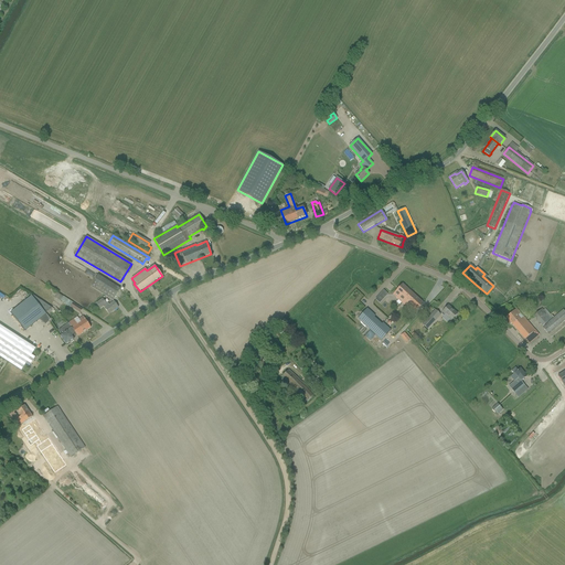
[(91,287),(105,296),(108,291),(116,296),(120,289),(98,276),(91,287)]
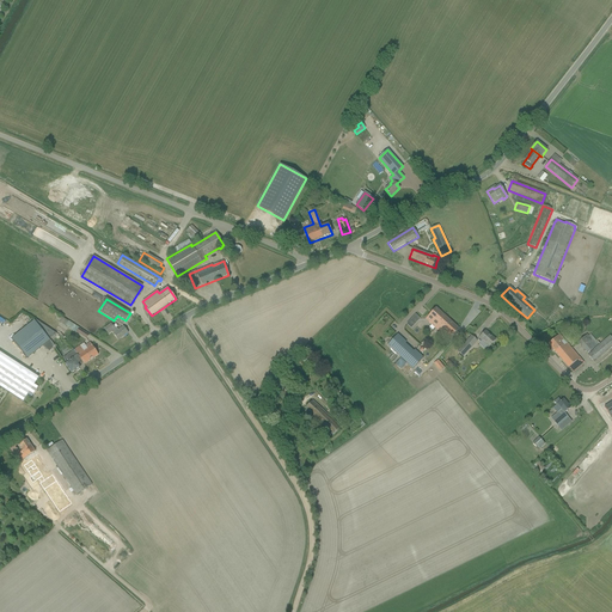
[(459,329),(435,307),(426,319),(432,325),(434,322),(438,325),(435,329),(438,331),(441,329),(447,335),(445,337),(448,341),(454,334),(459,329)]
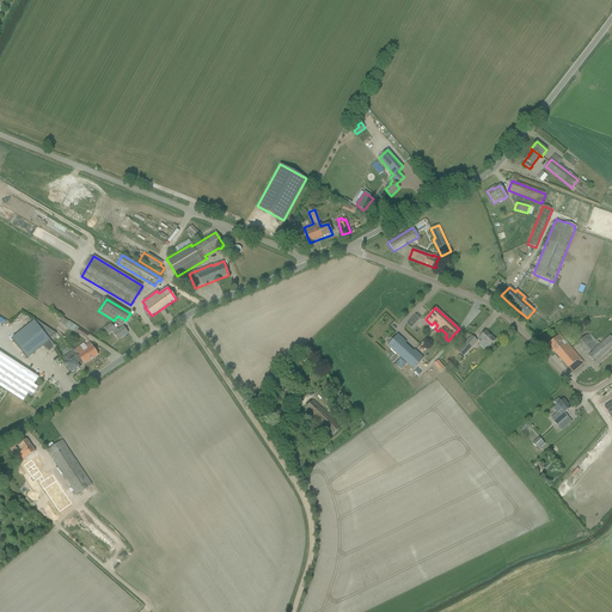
[(117,316),(114,320),(122,325),(126,320),(117,316)]
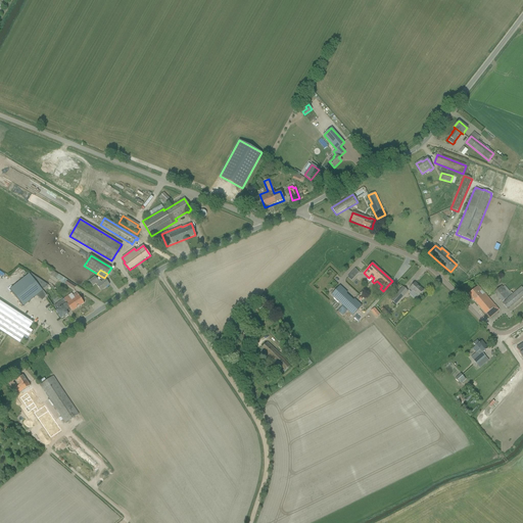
[(55,279),(56,278),(74,290),(77,286),(53,271),(50,276),(55,279)]
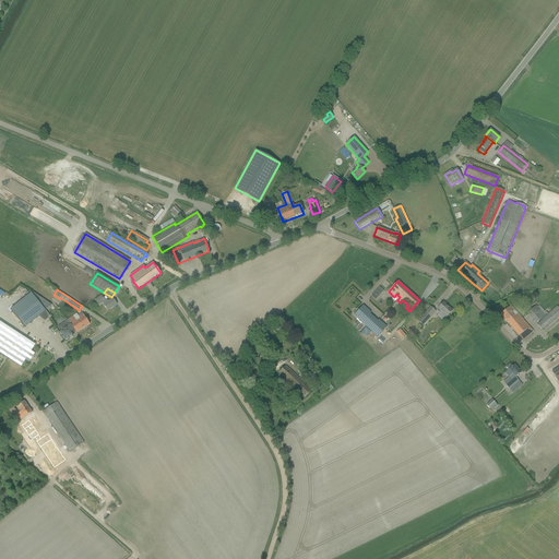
[(32,293),(11,309),(25,328),(40,316),(45,321),(49,317),(39,304),(38,301),(32,293)]
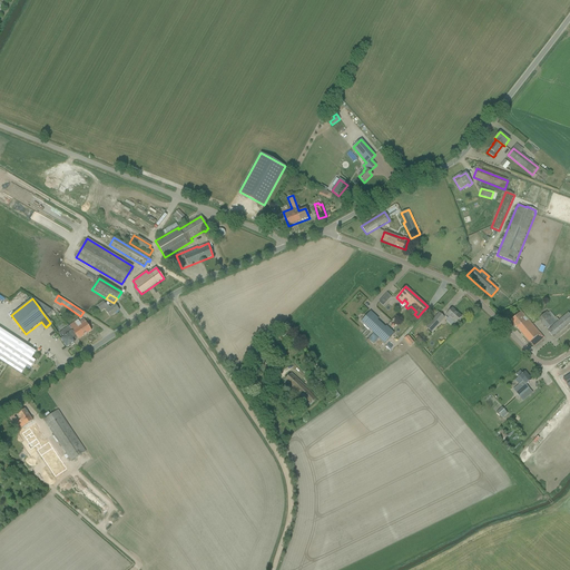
[(104,310),(109,317),(119,311),(115,304),(110,307),(108,306),(107,307),(104,302),(97,306),(100,312),(104,310)]
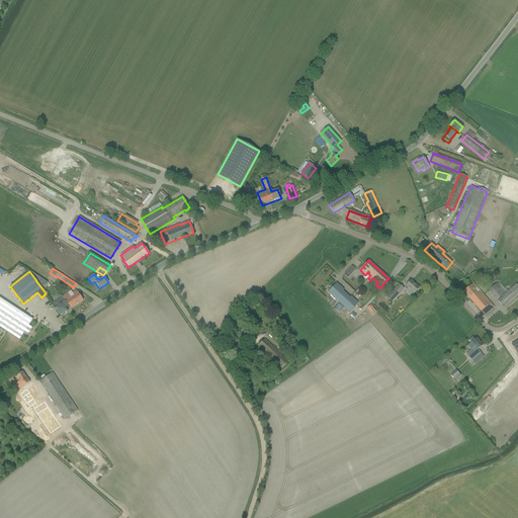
[(404,287),(407,290),(408,288),(414,293),(419,288),(411,280),(404,287)]
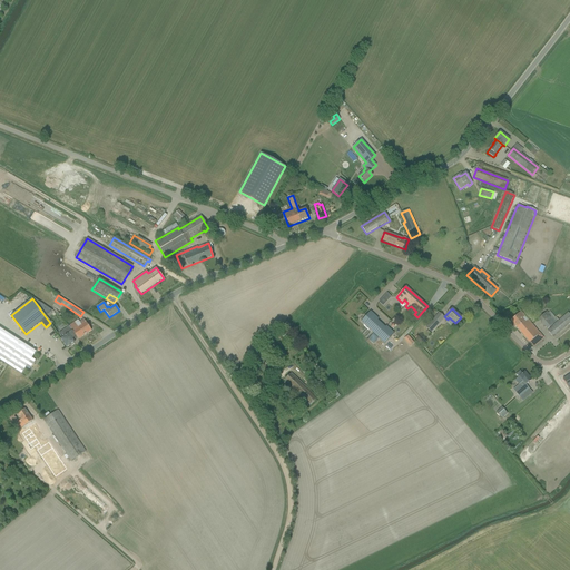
[(394,334),(386,326),(384,327),(381,324),(376,321),(379,320),(370,312),(361,322),(384,344),(394,334)]
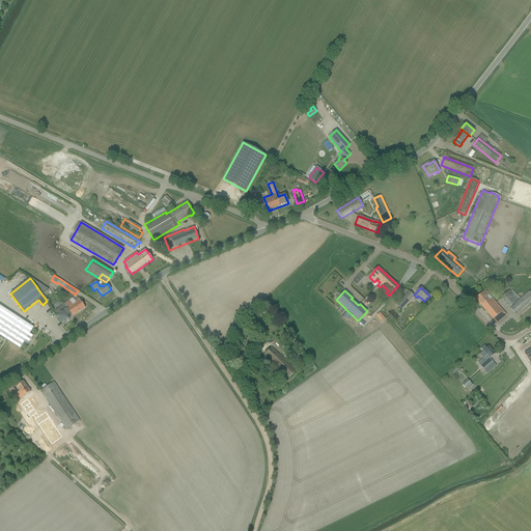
[(475,299),(493,319),(494,318),(497,323),(506,315),(485,290),(475,299)]
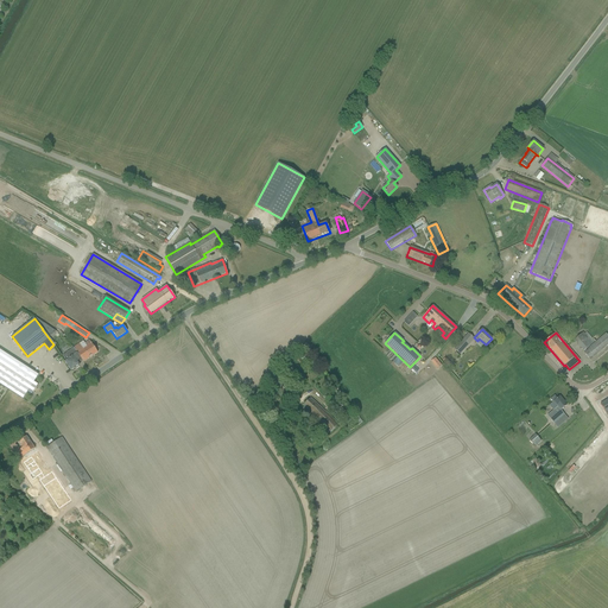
[(571,339),(590,360),(607,344),(607,336),(606,334),(584,353),(583,352),(593,344),(583,333),(578,337),(576,335),(571,339)]
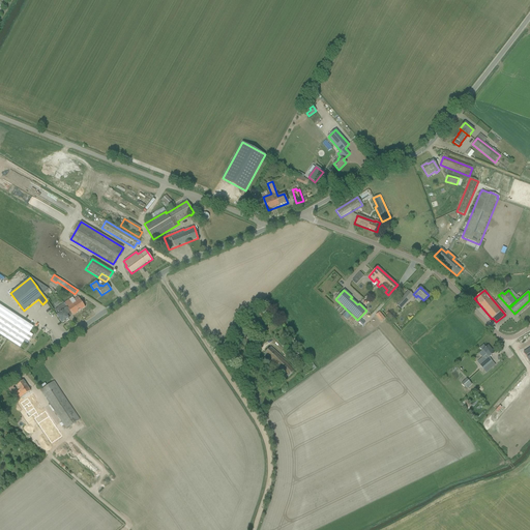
[(395,304),(401,308),(413,296),(408,292),(395,304)]
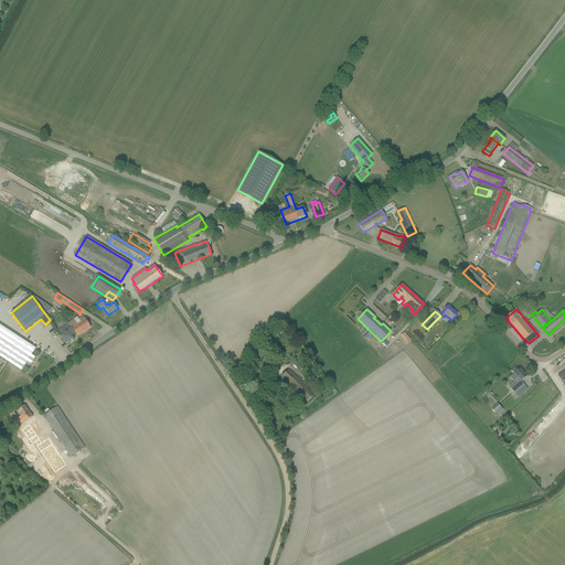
[(77,337),(91,328),(83,317),(78,320),(77,318),(68,323),(73,330),(75,333),(77,337)]
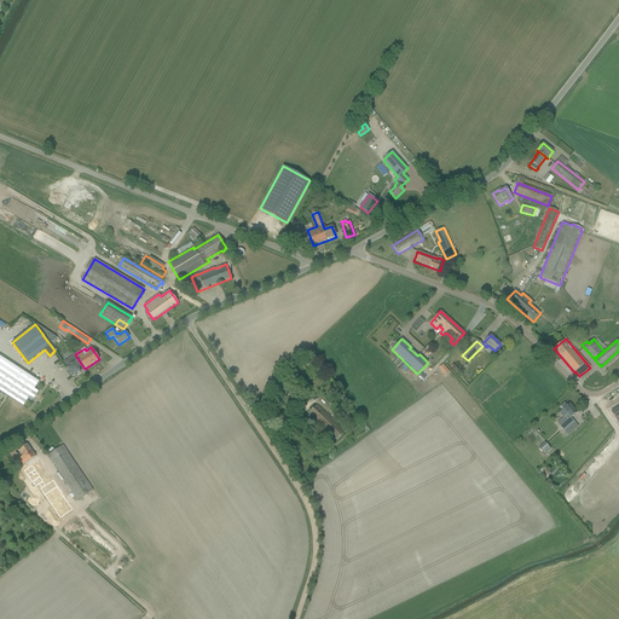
[(68,359),(64,363),(67,368),(65,369),(73,377),(76,375),(77,376),(81,374),(80,372),(81,371),(79,368),(82,365),(80,362),(75,354),(68,359)]
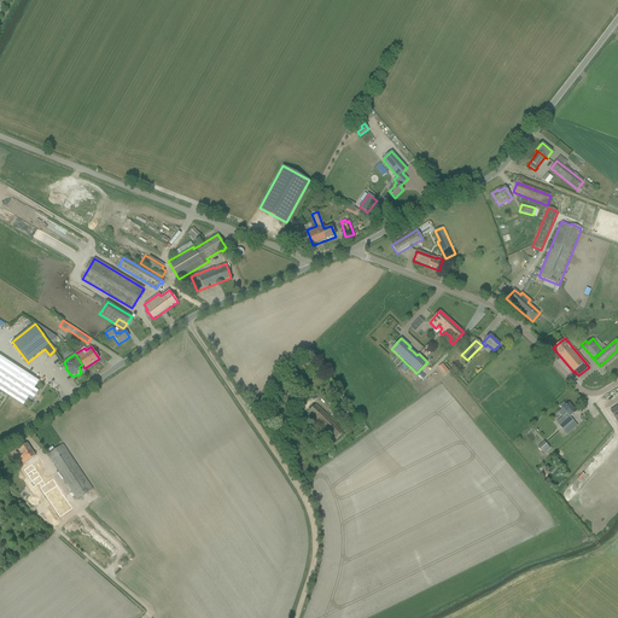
[(39,382),(0,355),(0,391),(23,406),(28,398),(31,402),(39,391),(34,389),(39,382)]
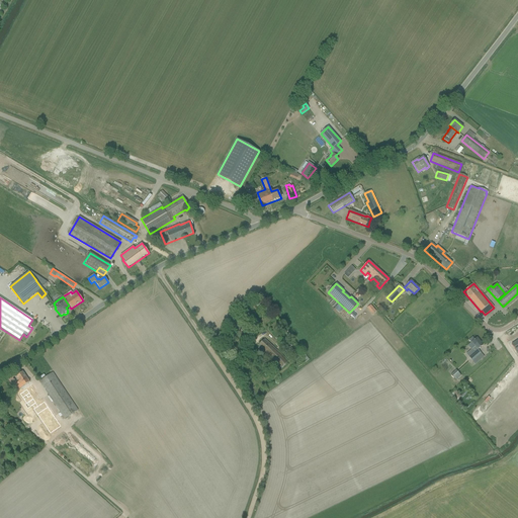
[(338,312),(342,308),(338,304),(334,308),(338,312)]
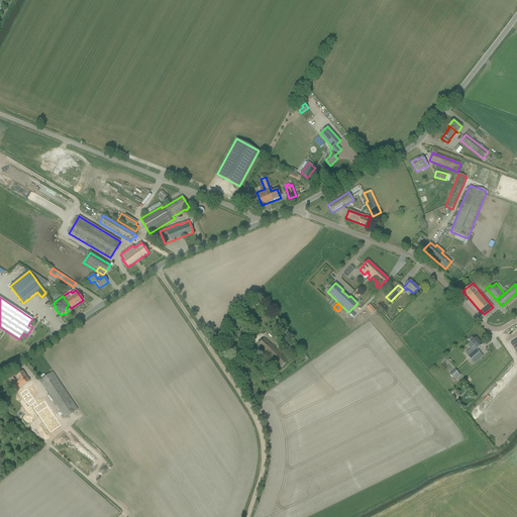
[(370,305),(367,307),(372,314),(376,311),(370,305)]
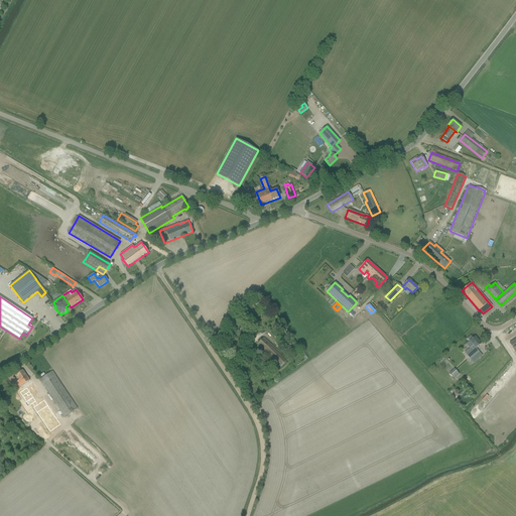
[(469,342),(466,344),(472,352),(467,356),(471,360),(479,353),(476,349),(481,344),(475,337),(473,339),(471,336),(467,340),(469,342)]
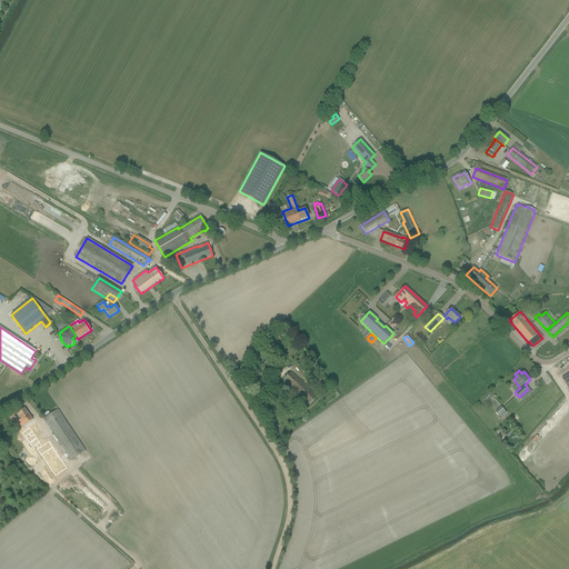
[(283,380),(309,405),(317,397),(310,390),(305,386),(291,372),(283,380)]
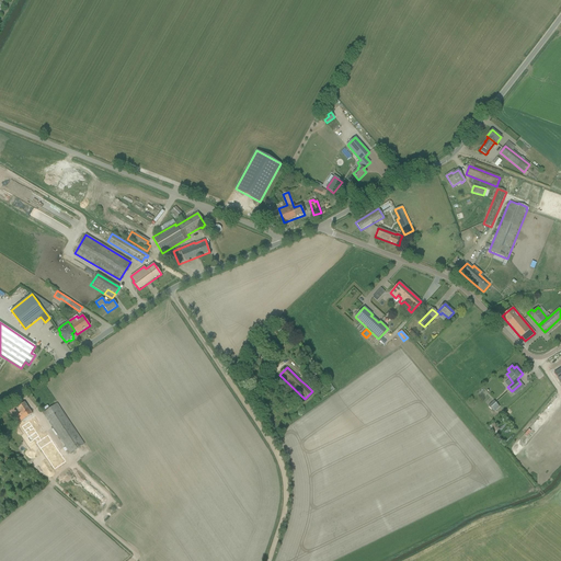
[(307,376),(311,380),(313,379),(316,381),(319,379),(311,371),(307,376)]
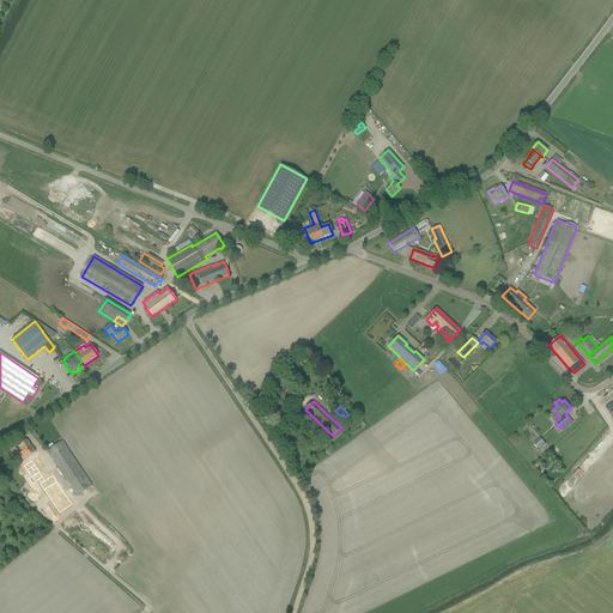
[(533,444),(540,450),(546,445),(540,438),(533,444)]
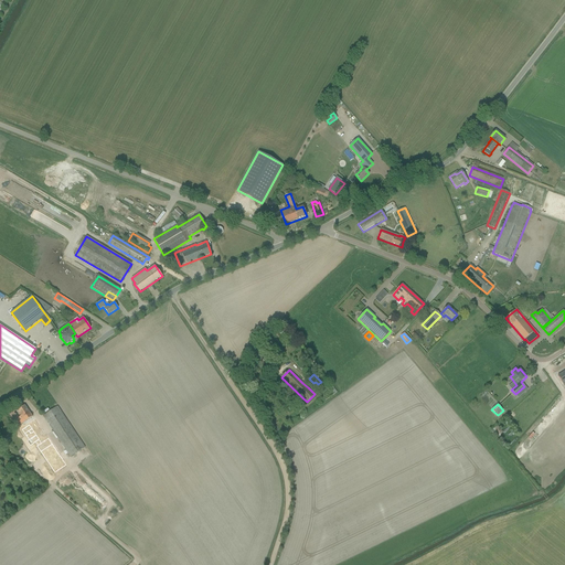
[(51,444),(28,411),(24,405),(17,411),(21,416),(17,419),(20,424),(36,447),(33,449),(36,455),(29,460),(32,465),(43,457),(40,451),(51,444)]
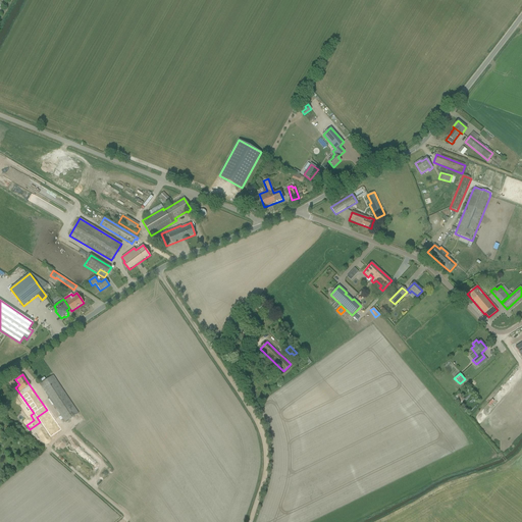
[(40,384),(43,388),(65,422),(79,413),(53,376),(40,384)]
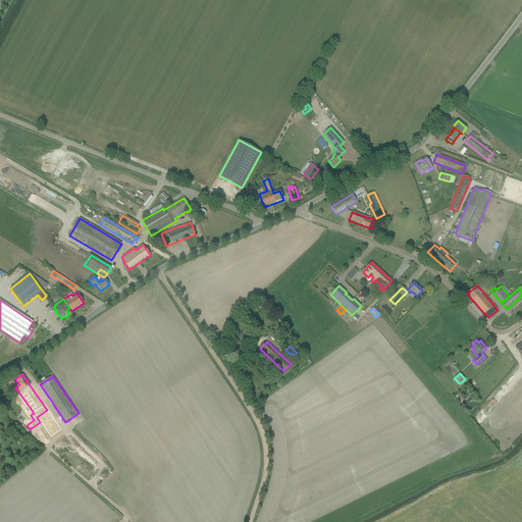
[(43,426),(52,439),(61,433),(53,419),(43,426)]
